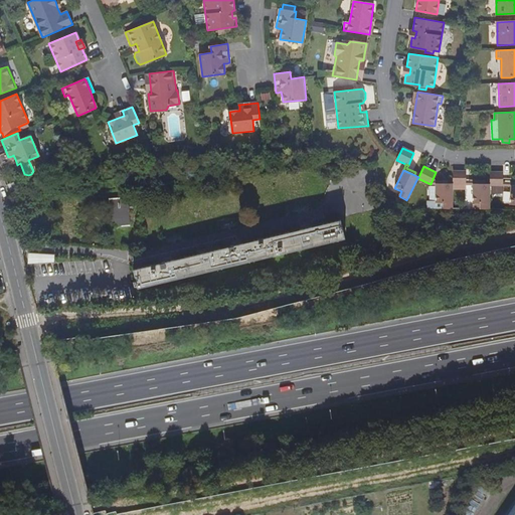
[(453,183),(465,184),(466,179),(466,171),(453,170),(453,183)]
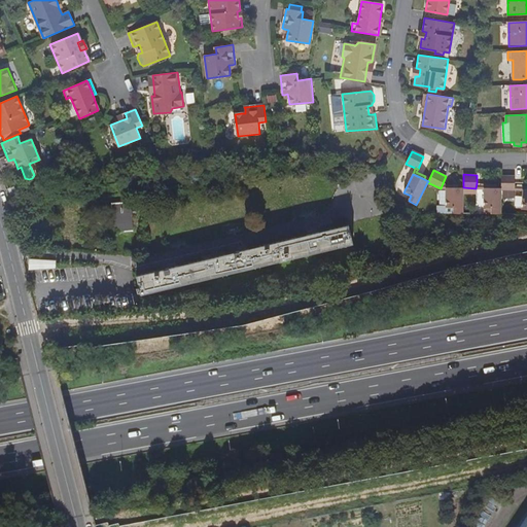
[(501,189),(515,189),(515,184),(515,175),(501,175),(501,187),(501,189)]
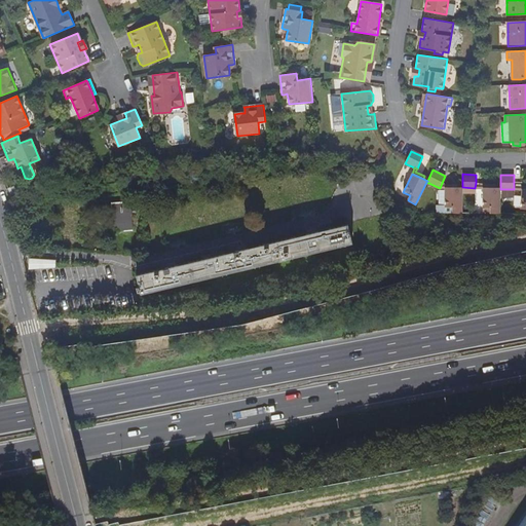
[(446,186),(454,187),(454,183),(442,183),(440,188),(446,191),(446,186)]
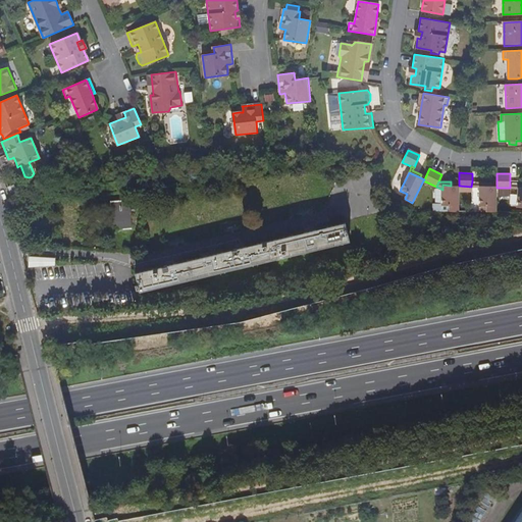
[(449,211),(451,211),(451,186),(442,185),(442,190),(442,204),(449,204),(449,211)]
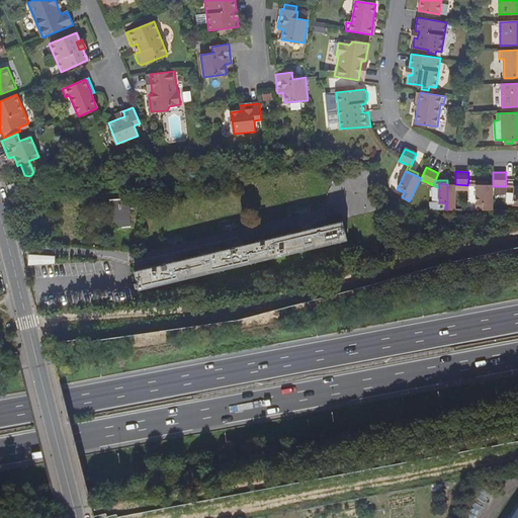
[(455,209),(455,184),(451,184),(447,184),(447,209),(455,209)]
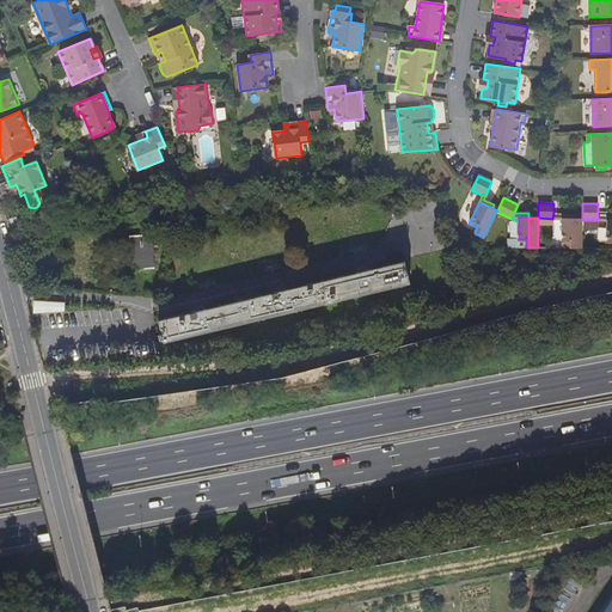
[(570,248),(582,248),(582,220),(582,218),(577,218),(562,218),(562,219),(562,239),(570,239),(570,248)]
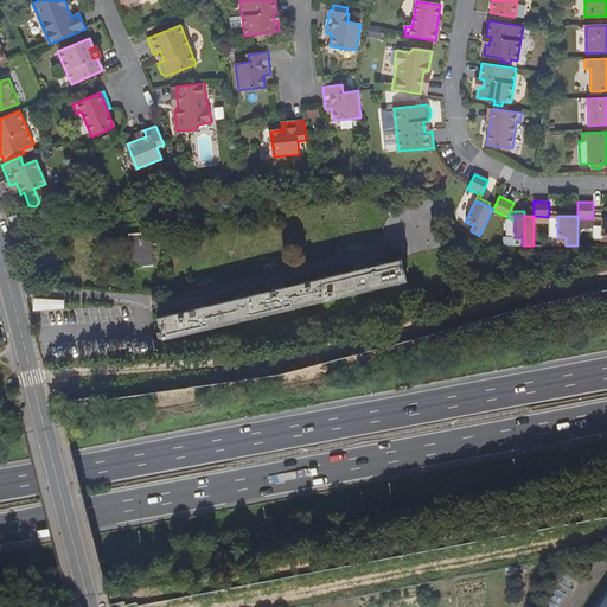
[(14,234),(21,232),(16,217),(8,219),(14,234)]
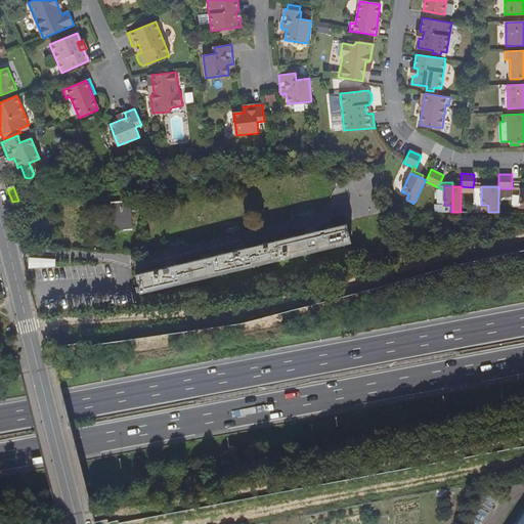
[(131,230),(129,201),(112,202),(114,231),(131,230)]
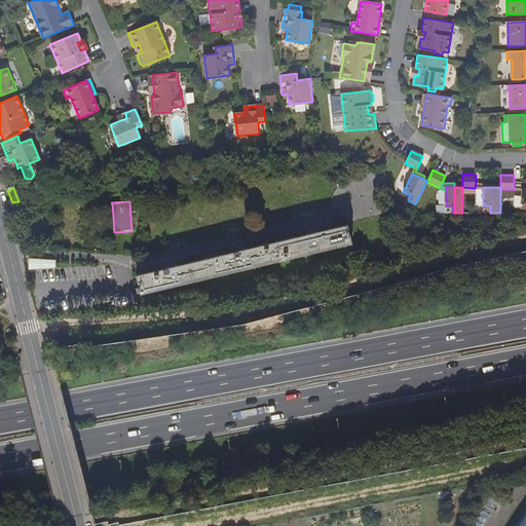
[(351,243),(347,225),(137,275),(140,287),(136,288),(138,293),(141,292),(142,295),(351,243)]
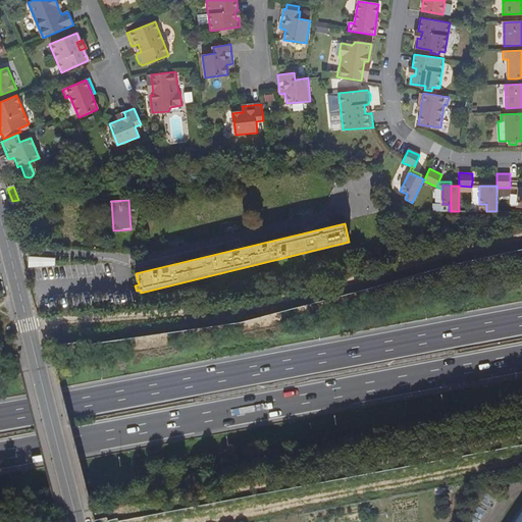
[(56,258),(29,256),(29,268),(55,266),(56,258)]
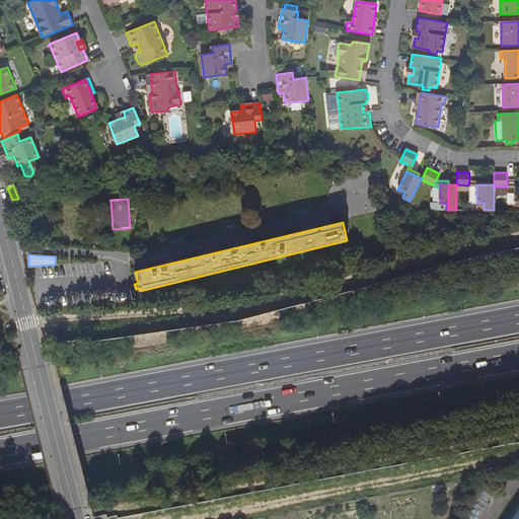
[(518,518),(518,503),(508,518),(518,518)]
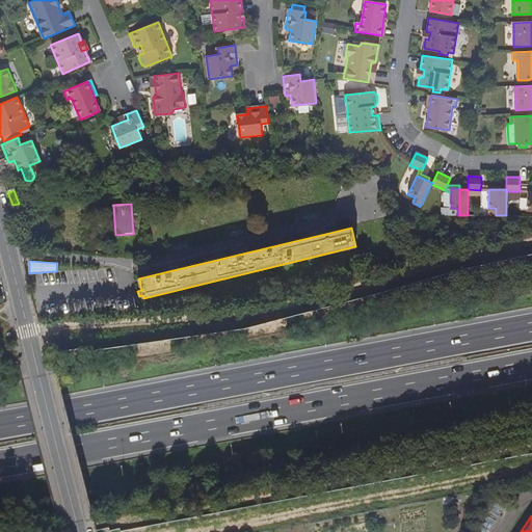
All buildings are outlined.
